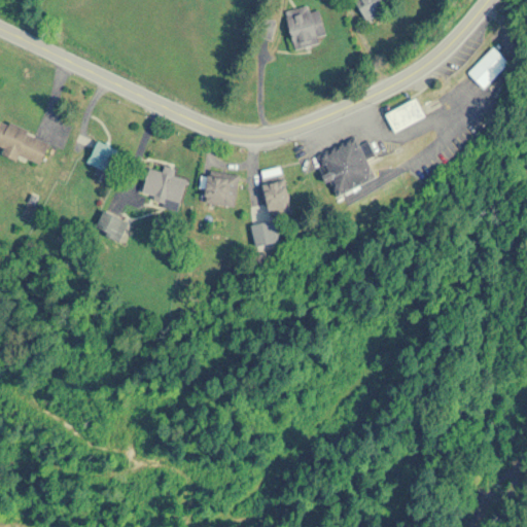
[(370,21),(390,7),(385,0),(356,0),(356,1),(370,21)]
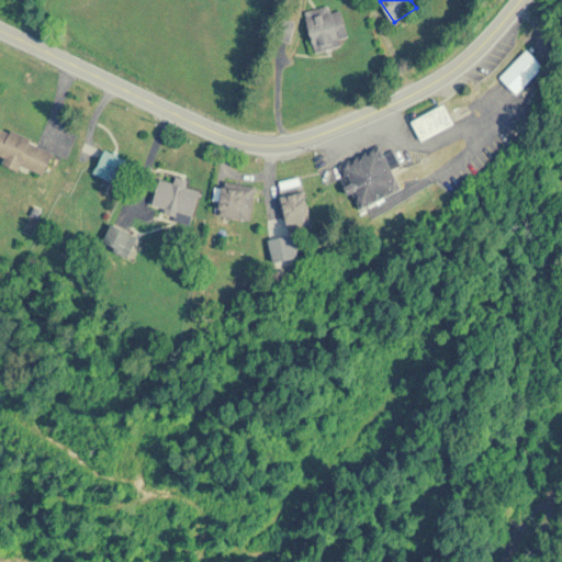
[(350,42),(340,3),(305,13),(315,51),(350,42)]
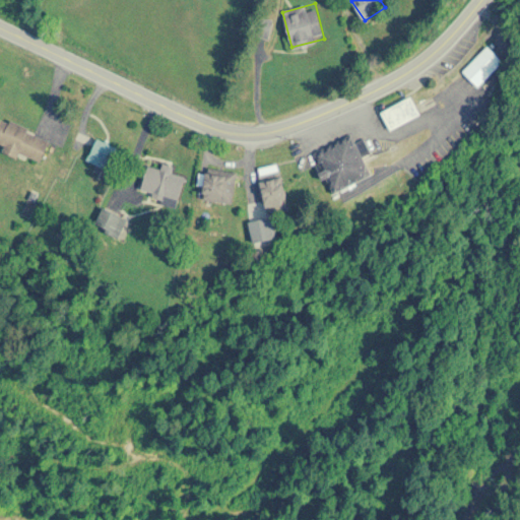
[(462,71),(478,87),(505,61),(489,45),(462,71)]
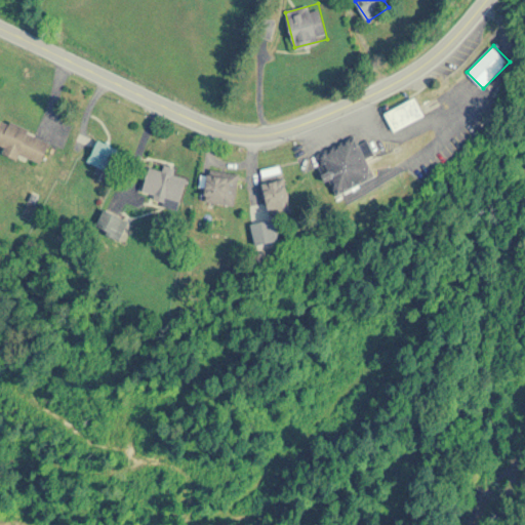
[(426,116),(416,96),(385,113),(394,132),(426,116)]
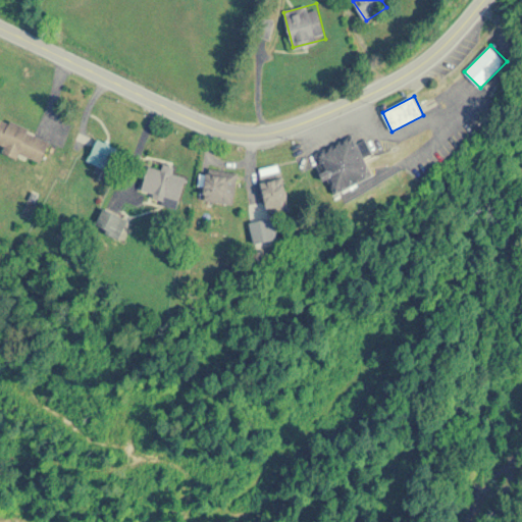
[(42,161),(51,138),(1,118),(0,119),(0,143),(4,146),(2,151),(19,158),(21,153),(42,161)]
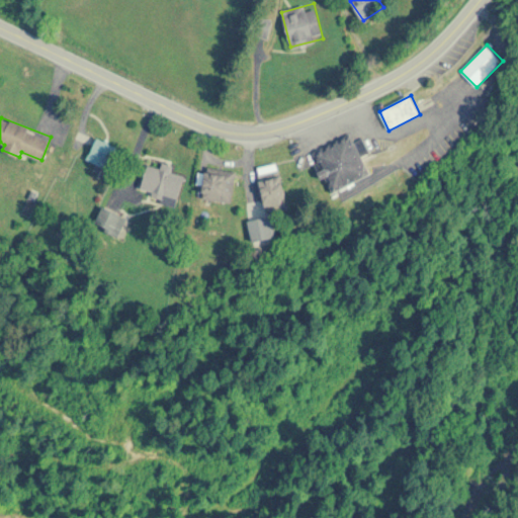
[(107,169),(116,147),(96,138),(86,160),(107,169)]
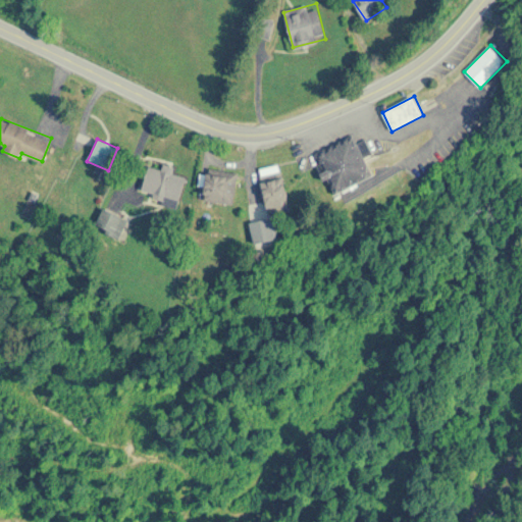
[(371,179),(359,140),(319,152),(331,192),(371,179)]
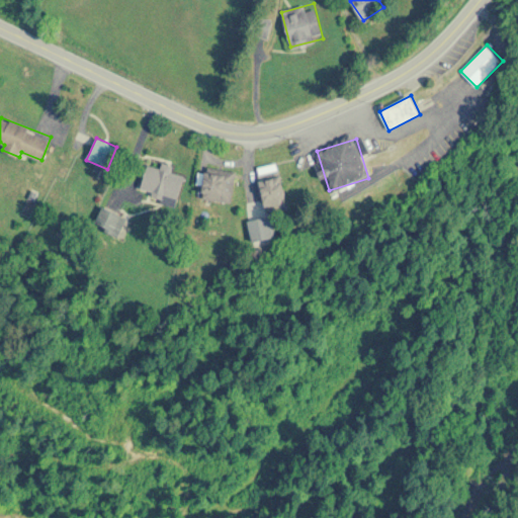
[(177,203),(184,175),(172,171),(173,169),(150,162),(141,193),(177,203)]
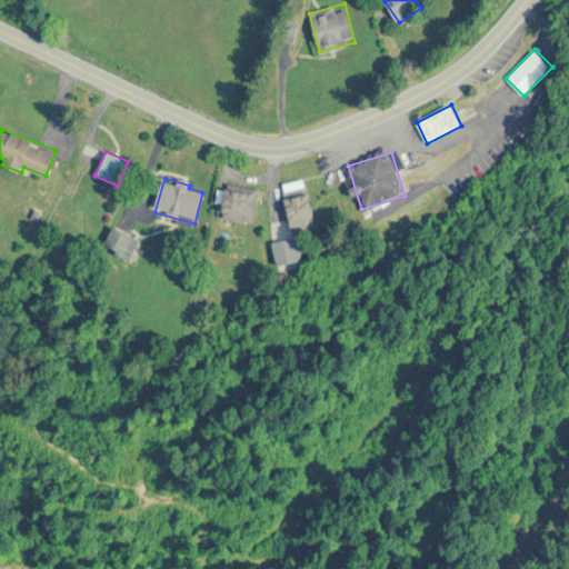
[(255,223),(260,189),(227,185),(221,218),(255,223)]
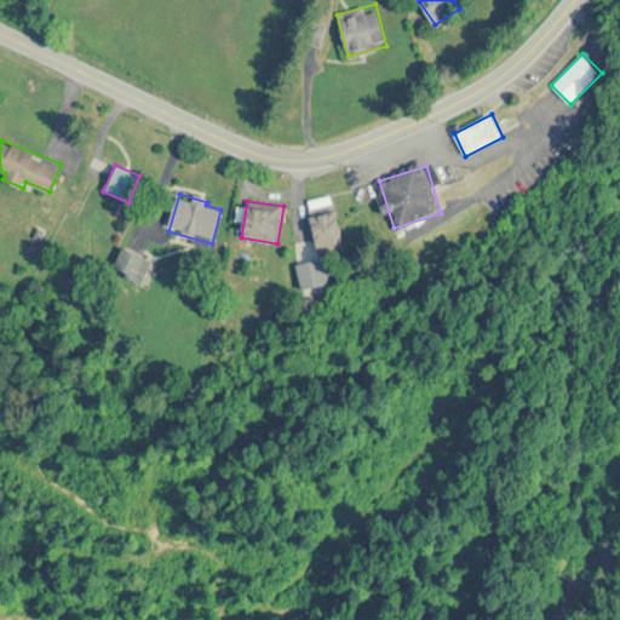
[(344,240),(337,202),(309,207),(316,245),(344,240)]
